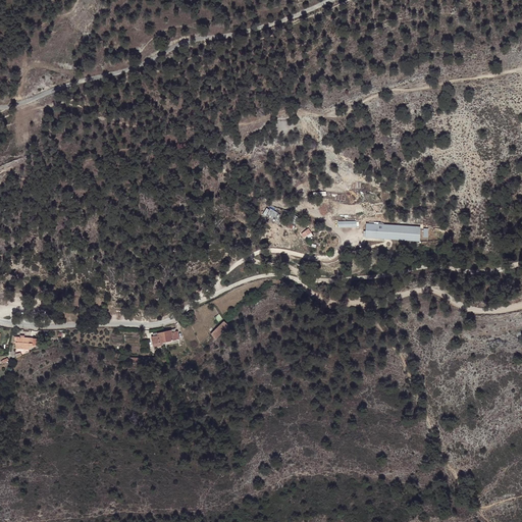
[(280,213),(270,207),(267,213),(277,219),(280,213)]
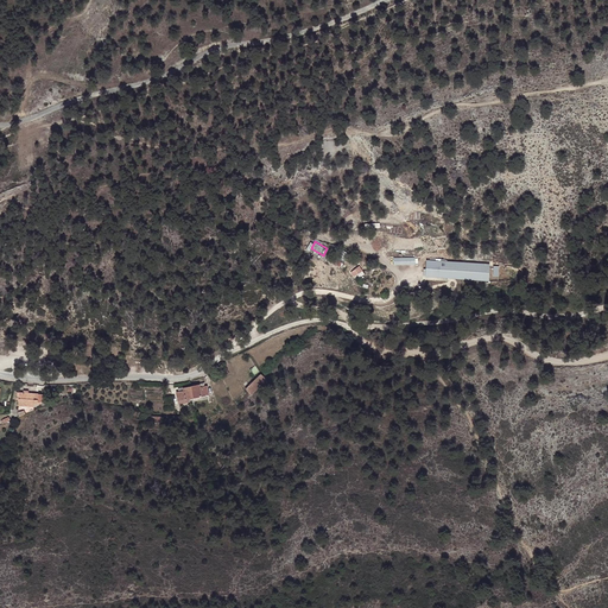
[(349,253),(341,247),(331,263),(341,267),(349,253)]
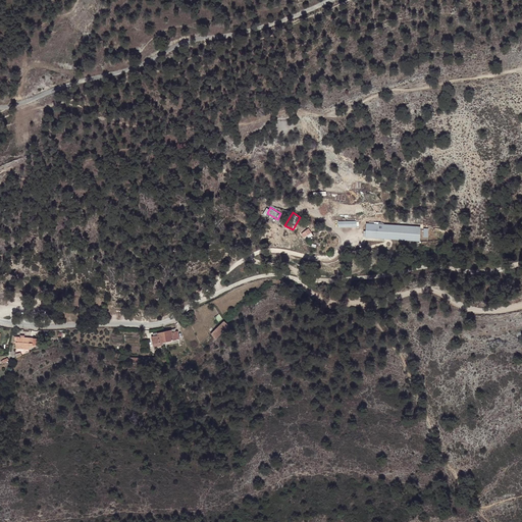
[(420,225),(365,222),(365,237),(419,240),(420,225)]
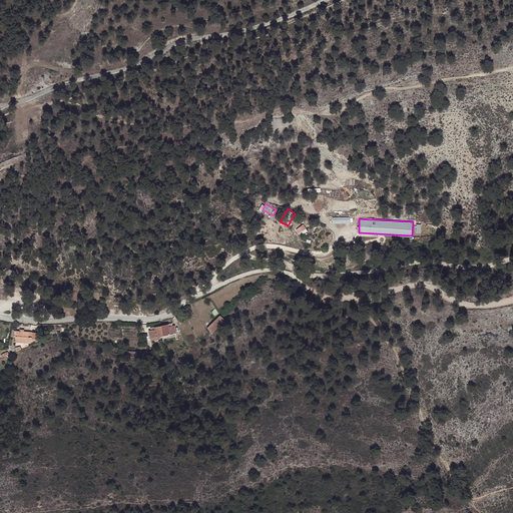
[(307,226),(305,222),(296,228),(299,232),(307,226)]
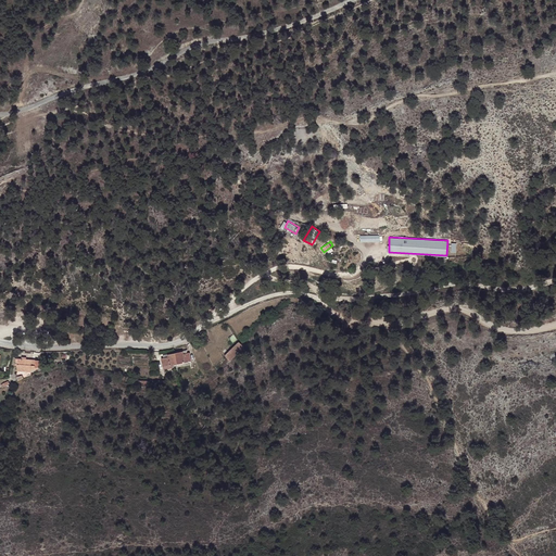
[(224,355),(228,359),(243,346),(238,341),(224,355)]
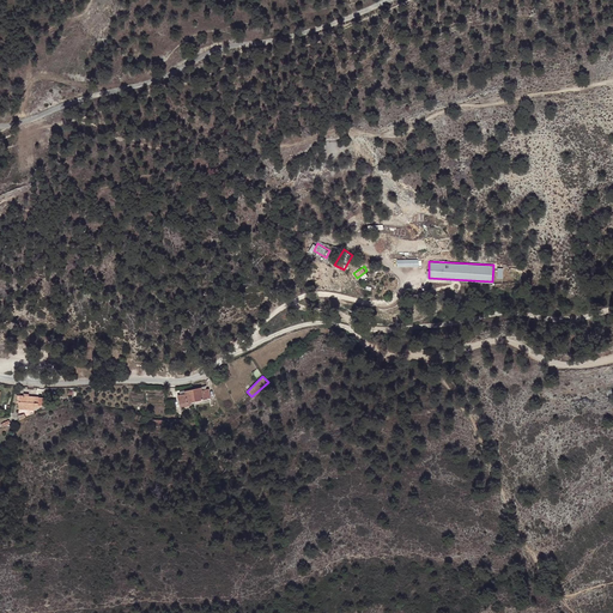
[(200,388),(193,389),(194,400),(208,396),(207,389),(200,390),(200,388)]
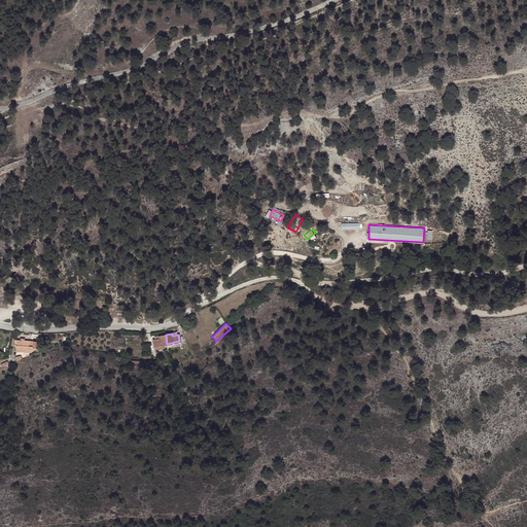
[(167,344),(166,335),(159,336),(159,339),(152,340),(153,346),(167,344)]
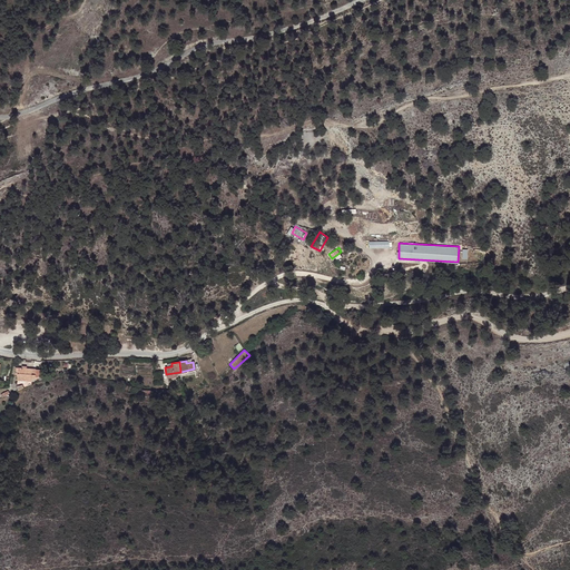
[(19,367),(19,369),(18,374),(17,380),(21,381),(25,381),(32,382),(32,377),(36,379),(36,376),(41,376),(41,370),(27,369),(22,367),(19,367)]
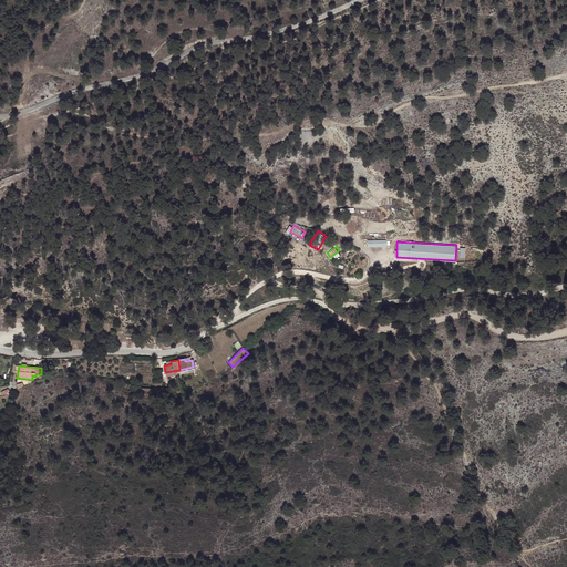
[(171,387),(150,389),(150,394),(150,397),(171,395),(171,387)]
